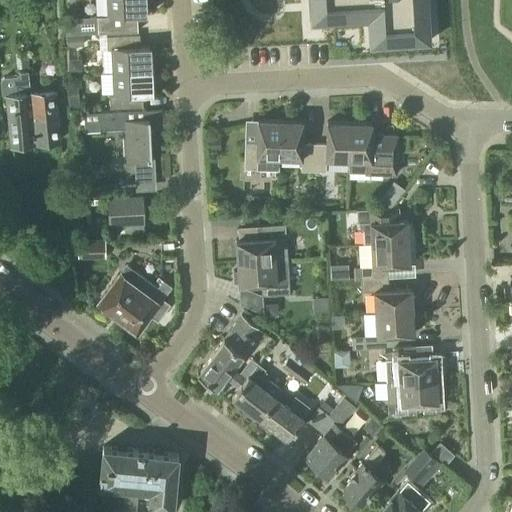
[(144,0),(105,0),(106,15),(95,16),(96,33),(136,31),(135,15),(145,14),(144,0)]
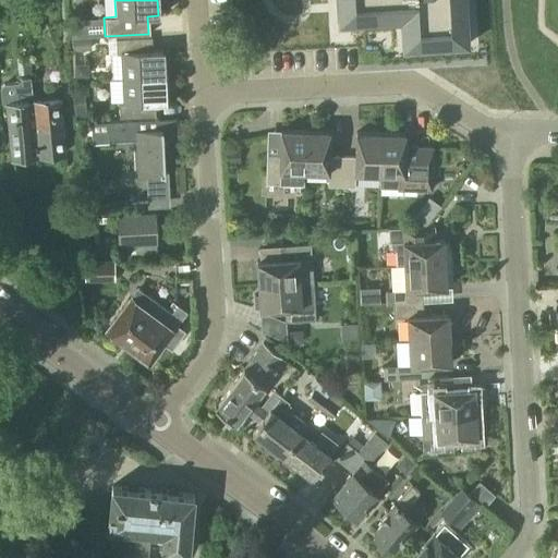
[(336,0),(338,24),(401,21),(402,49),(469,45),(465,0),(336,0)]
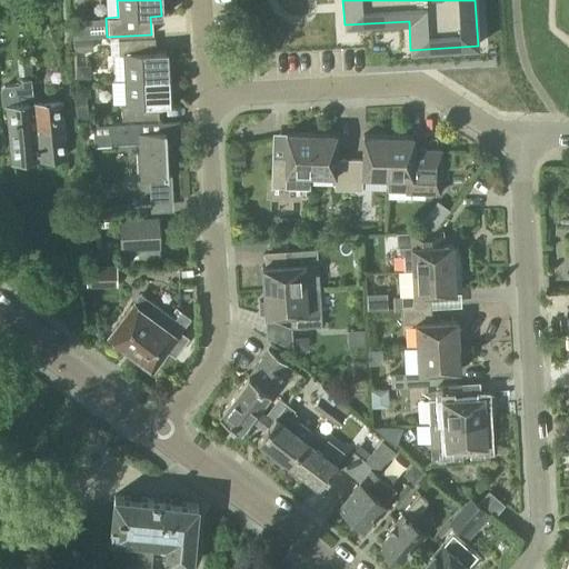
[(122,55),(123,80),(167,78),(166,51),(153,51),(153,38),(116,39),(117,55),(122,55)]
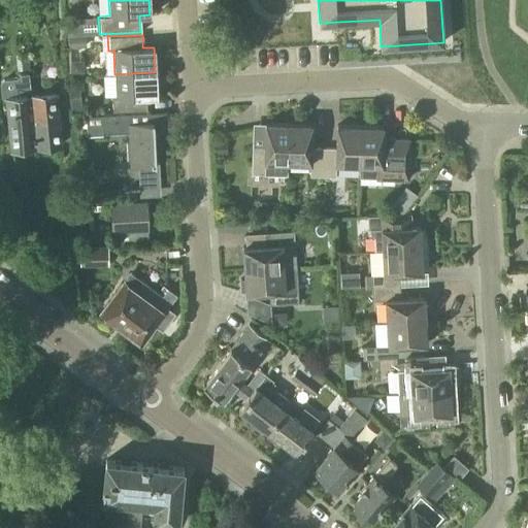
[(68,38),(68,48),(85,47),(85,37),(68,38)]
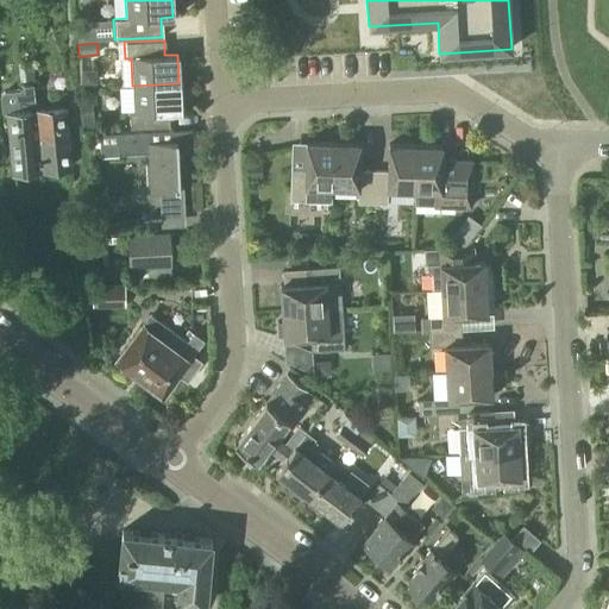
[(319,81),(332,81),(332,63),(319,63),(319,81)]
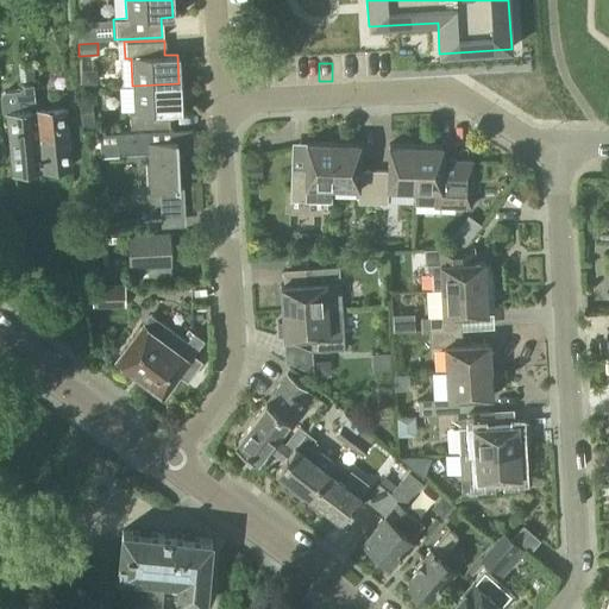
[(80,73),(81,88),(96,87),(95,71),(80,73)]
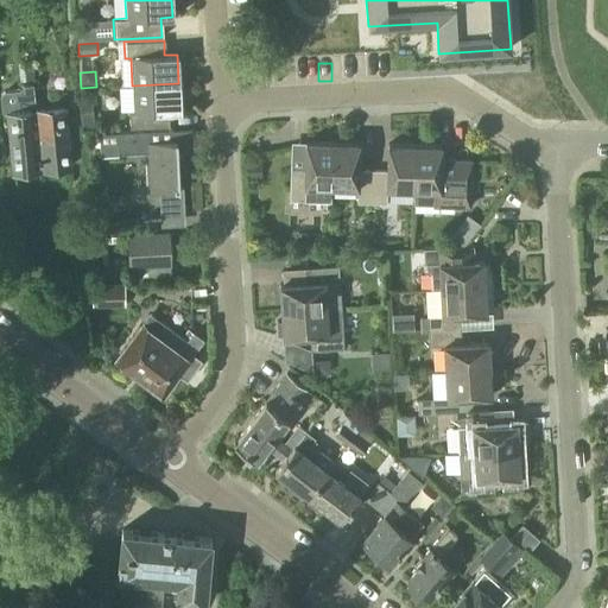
[(179,112),(178,83),(132,86),(133,112),(127,113),(128,128),(140,128),(139,113),(179,112)]
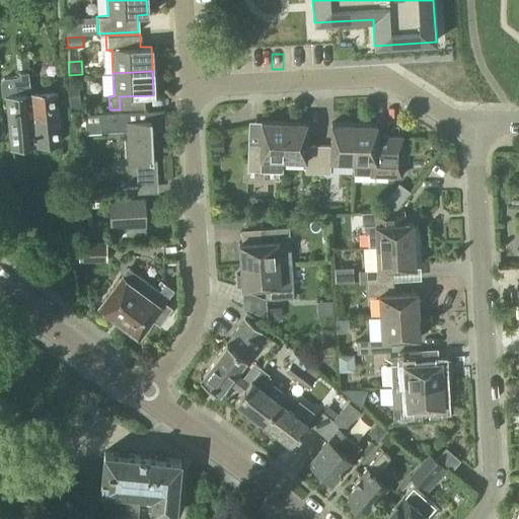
[(34,145),(30,94),(29,94),(26,73),(18,74),(15,78),(1,79),(0,80),(0,96),(0,97),(3,97),(9,148),(34,145)]
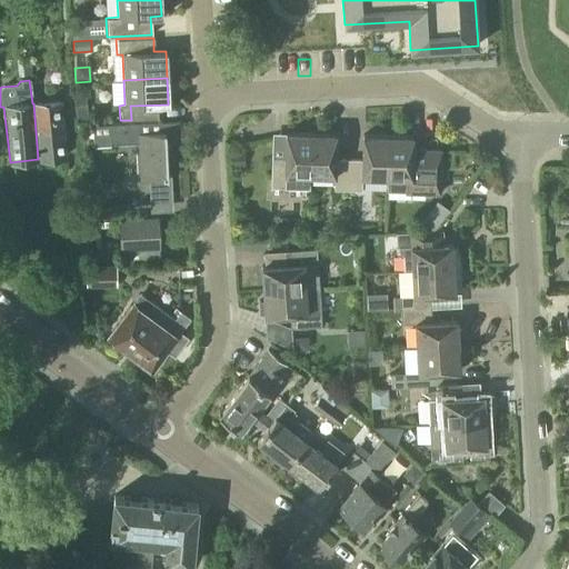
[(75,101),(77,120),(87,119),(85,99),(75,101)]
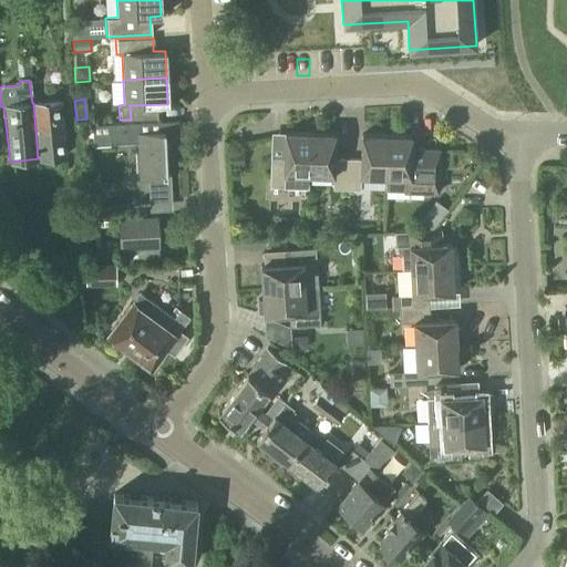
[(33,103),(38,158),(65,155),(59,100),(33,103)]
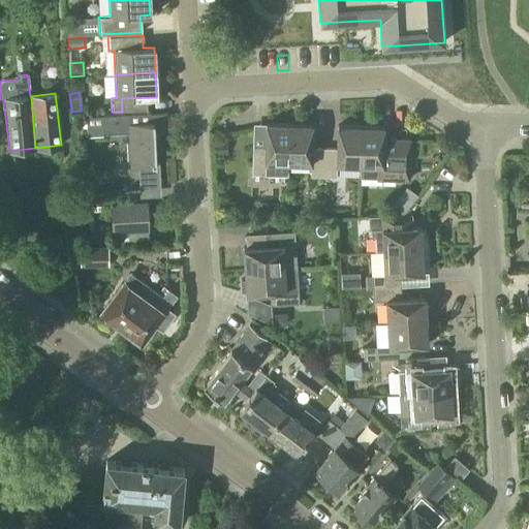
[(86,129),(86,134),(128,132),(129,165),(136,165),(137,186),(158,185),(157,162),(154,162),(153,131),(166,130),(166,113),(85,116),(86,121),(86,123),(86,129)]
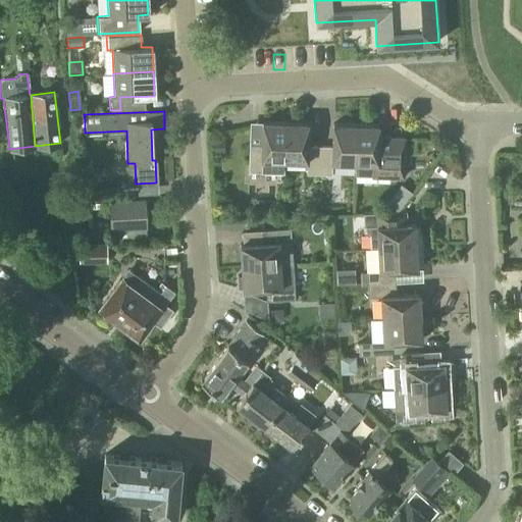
[(282,160),(283,122),(261,121),(260,145),(248,144),(247,172),(281,173),(282,160)]
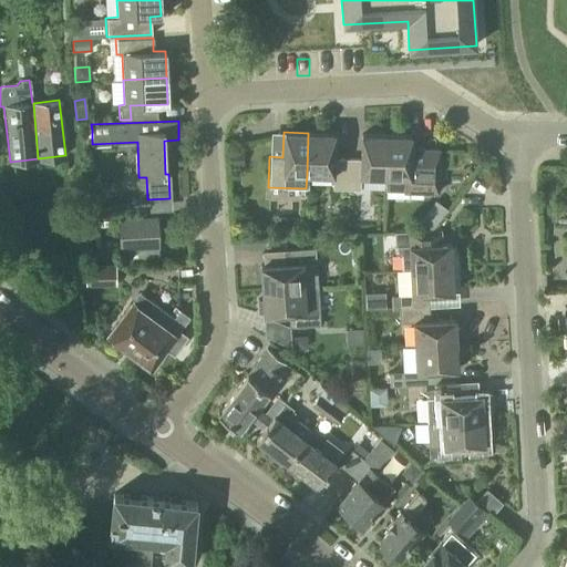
[(331,189),(346,189),(346,158),(332,158),(333,134),(308,133),(307,174),(331,175),(331,189)]
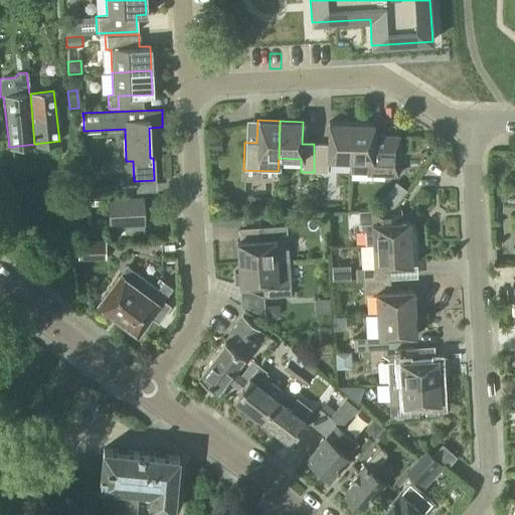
[(314,144),(314,172),(326,173),(326,159),(348,160),(350,123),(328,123),(327,145),(314,144)]
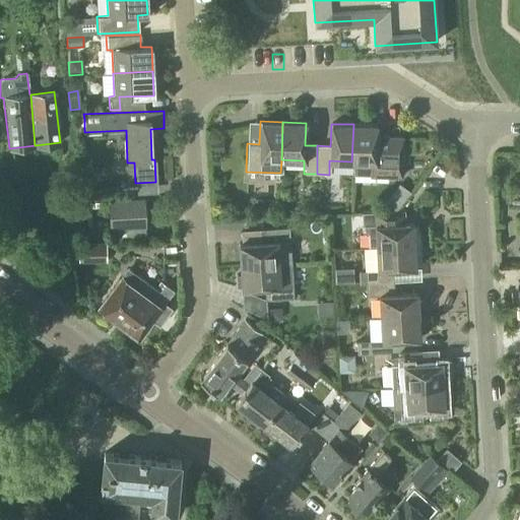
[(353,124),(351,161),(351,175),(400,177),(401,138),(376,137),(376,125),(353,124)]
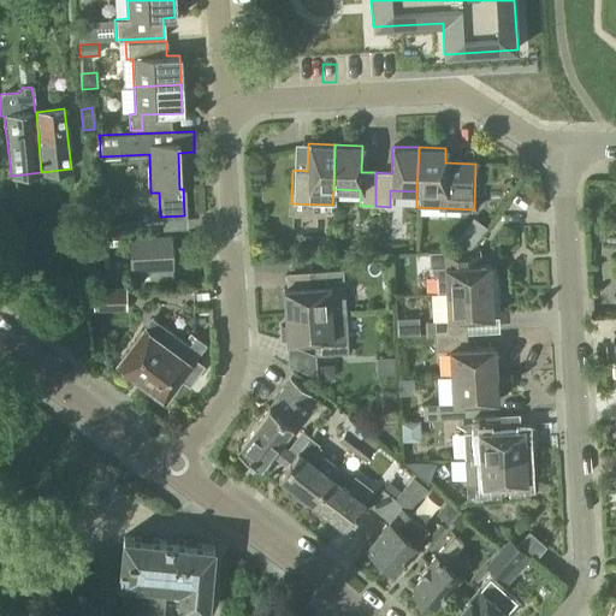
[(264,165),(250,165),(250,183),(264,183),(264,165)]
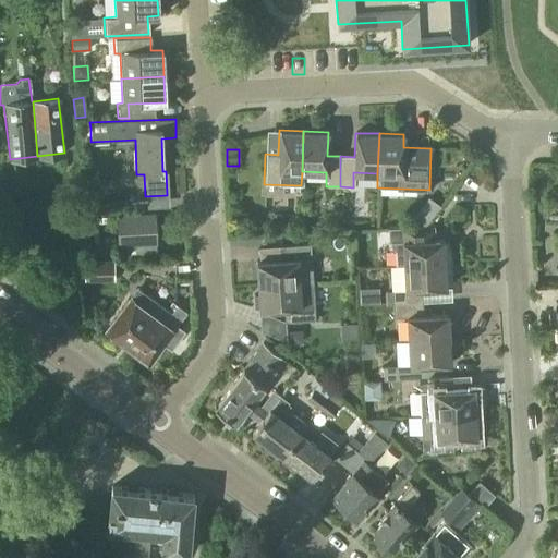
[(117,217),(118,245),(157,243),(156,215),(117,217)]
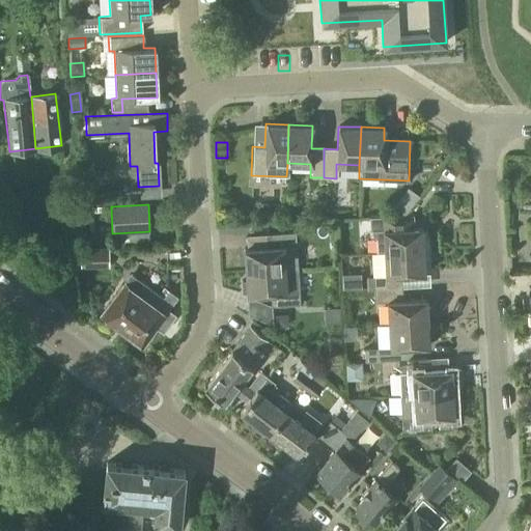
[(385,252),(421,250),(430,250),(430,247),(429,243),(428,238),(427,231),(427,230),(422,230),(422,228),(415,228),(414,215),(404,215),(370,217),(370,230),(373,230),(373,235),(376,238),(378,253),(385,252)]
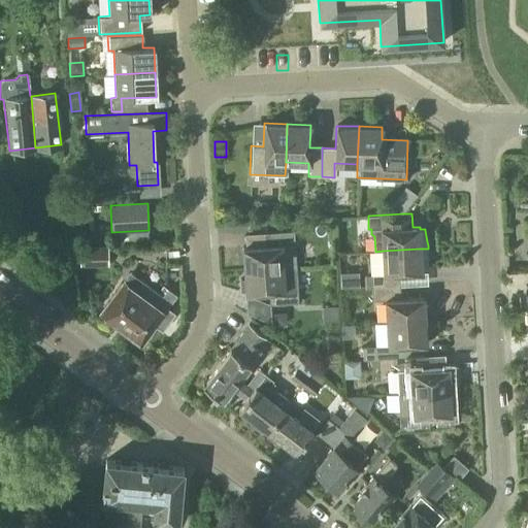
[(110,219),(95,219),(95,242),(110,241),(110,219)]
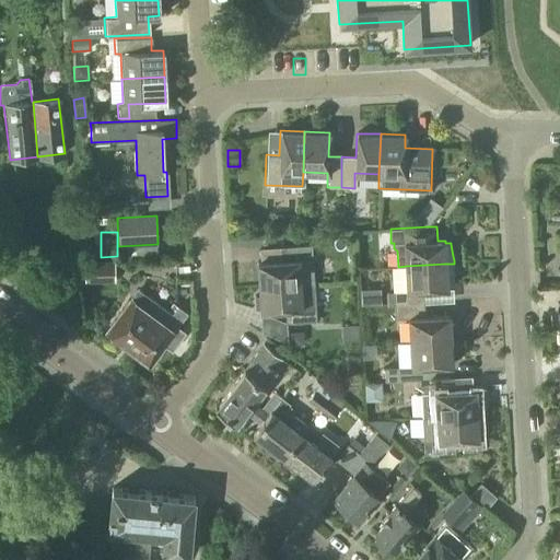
[(256,263),(257,287),(298,286),(310,284),(312,284),(310,246),(279,247),(279,261),(256,263)]
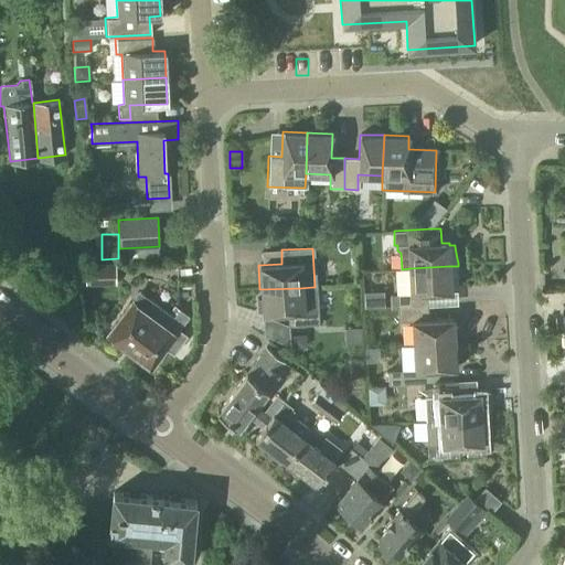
[(82,268),(83,286),(114,285),(112,266),(82,268)]
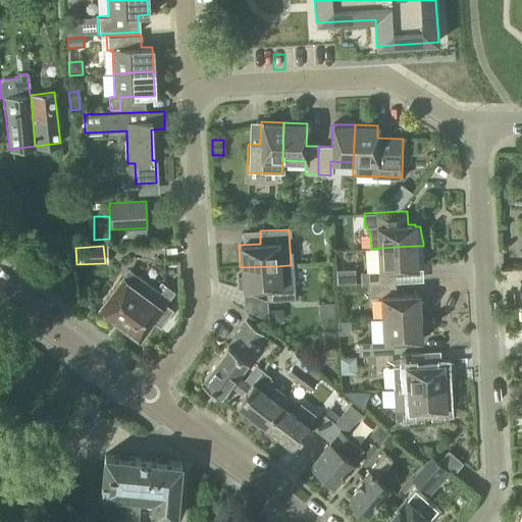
[(366,272),(366,284),(394,282),(394,270),(417,269),(417,266),(422,266),(422,265),(422,261),(423,258),(423,254),(423,251),(423,246),(414,246),(378,248),(379,271),(366,272)]
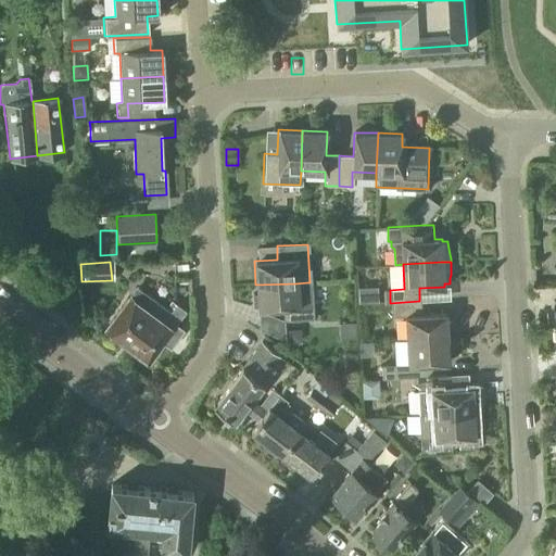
[(295,283),(255,285),(256,293),(251,293),(251,305),(256,305),(256,308),(279,307),(280,321),(311,320),(310,306),(307,306),(307,282),(295,283)]
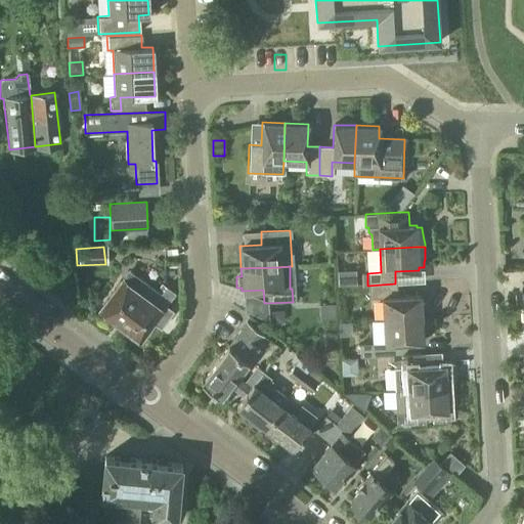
[(163,297),(160,295),(129,271),(100,310),(102,311),(100,313),(112,321),(113,319),(122,326),(140,302),(143,304),(147,299),(156,306),(163,297)]
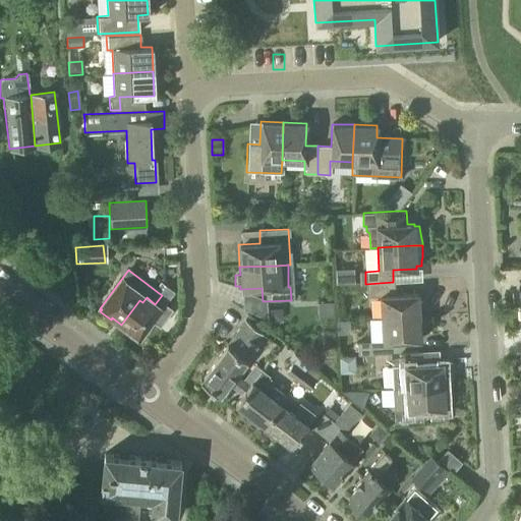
[(393,282),(365,284),(366,297),(381,296),(382,319),(417,316),(416,294),(394,295),(393,282)]
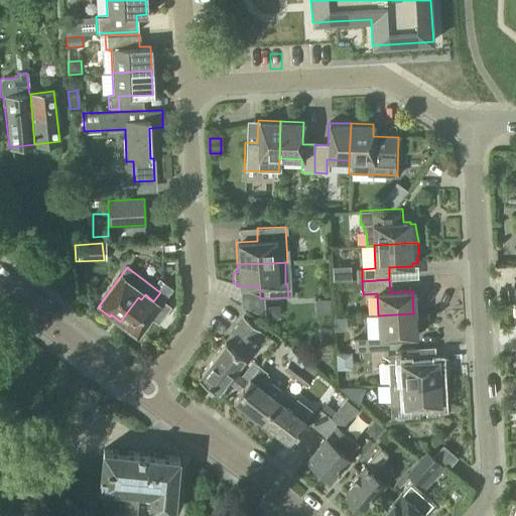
[(170,289),(162,283),(157,290),(160,292),(153,301),(145,294),(141,299),(138,297),(120,321),(134,332),(136,332),(138,332),(140,331),(141,329),(149,318),(157,325),(170,307),(161,300),(170,289)]
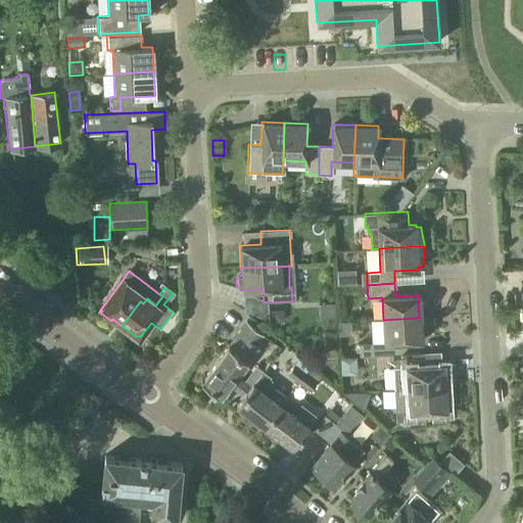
[(279,312),(272,312),(272,323),(283,322),(283,315),(279,312)]
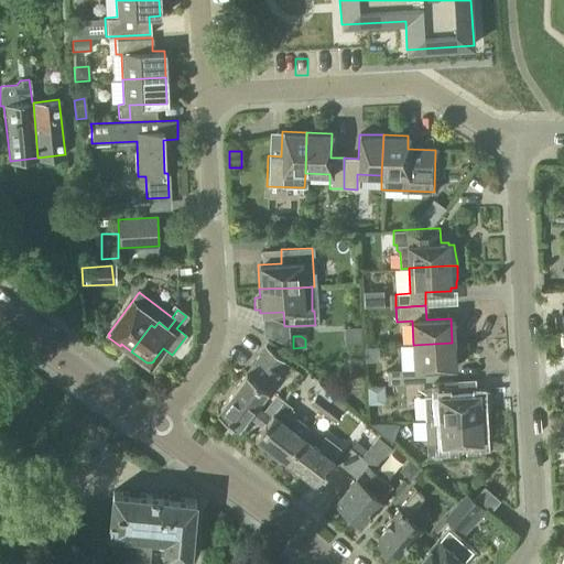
[(454,368),(452,343),(413,345),(414,369),(387,370),(388,384),(422,382),(430,382),(430,369),(454,368)]
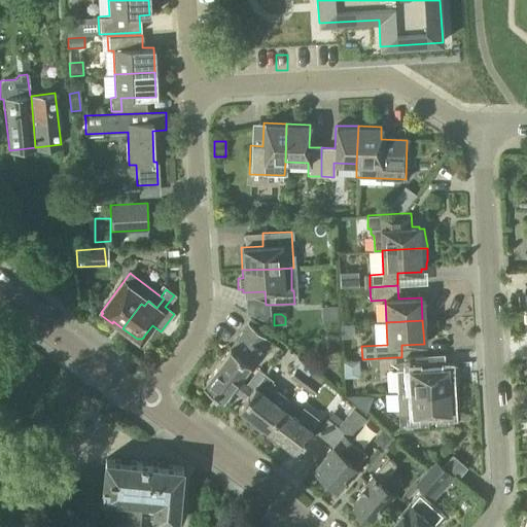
[(248,325),(240,336),(255,347),(259,350),(267,340),(262,337),(248,325)]
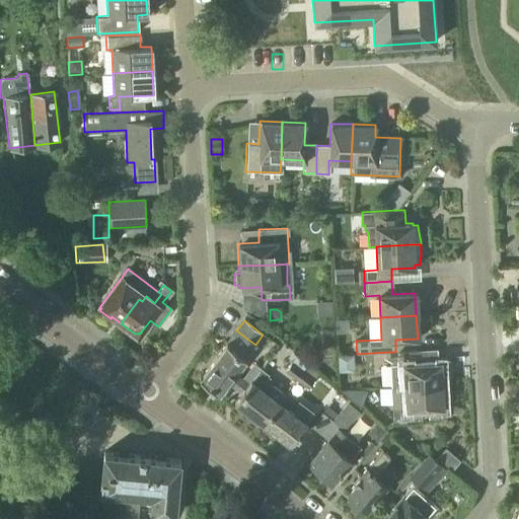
[(228,342),(226,344),(245,358),(246,357),(255,345),(251,342),(236,330),(228,342)]
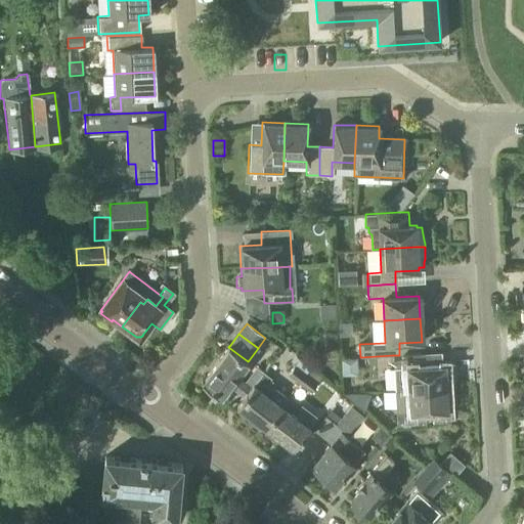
[(227,346),(201,382),(220,397),(229,385),(237,392),(244,384),(235,378),(248,361),(228,347),(227,346)]
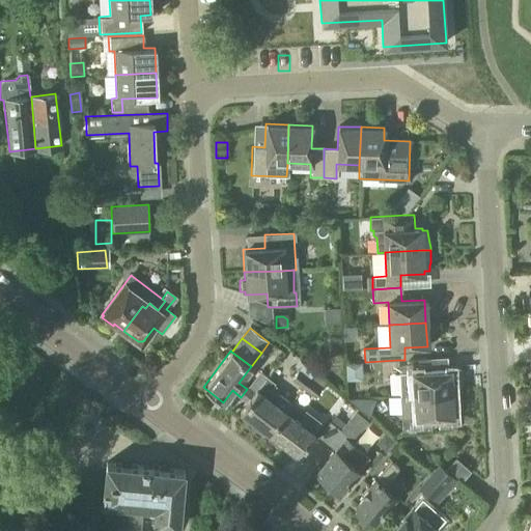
[(399,396),(450,393),(449,370),(426,371),(425,359),(404,360),(397,360),(399,396)]
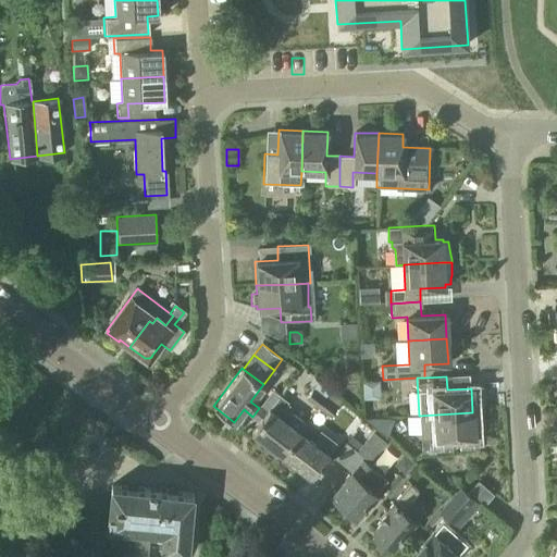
[(306,399),(317,408),(324,398),(329,392),(318,382),(306,399)]
